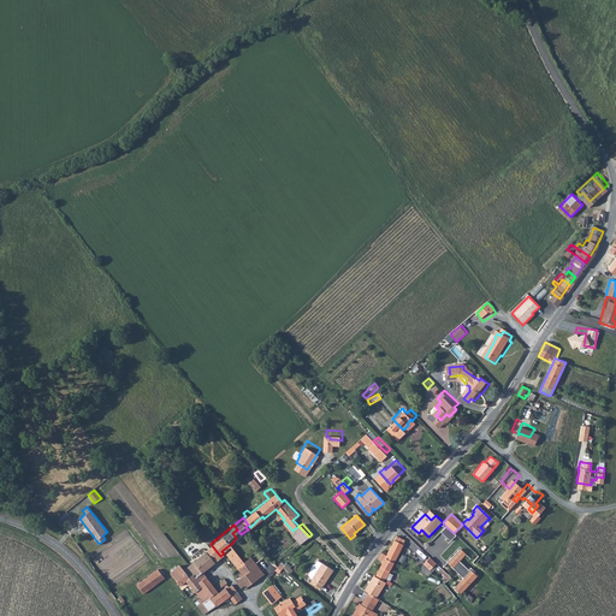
[(309,537),(298,526),(292,531),(302,542),(309,537)]
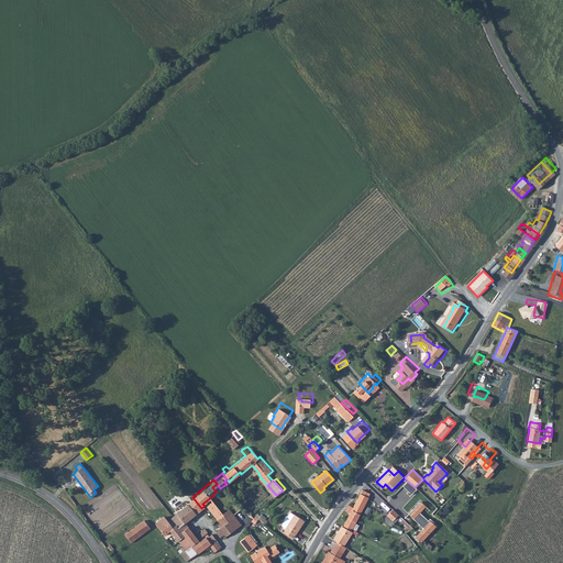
[(404,486),(411,494),(417,488),(415,487),(408,482),(404,486)]
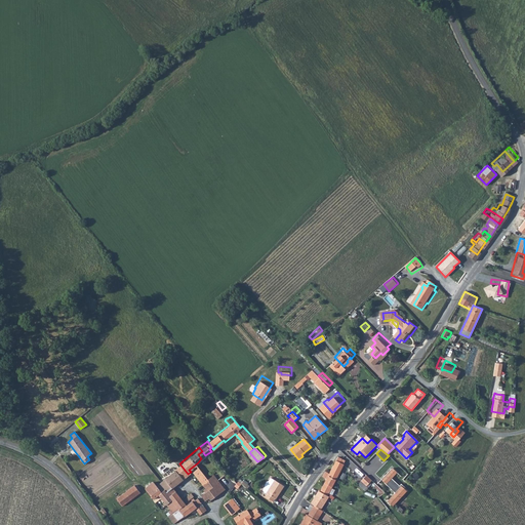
[(335,458),(334,458),(327,473),(324,472),(322,476),(324,478),(319,489),(325,493),(327,494),(344,463),(341,462),(335,458)]
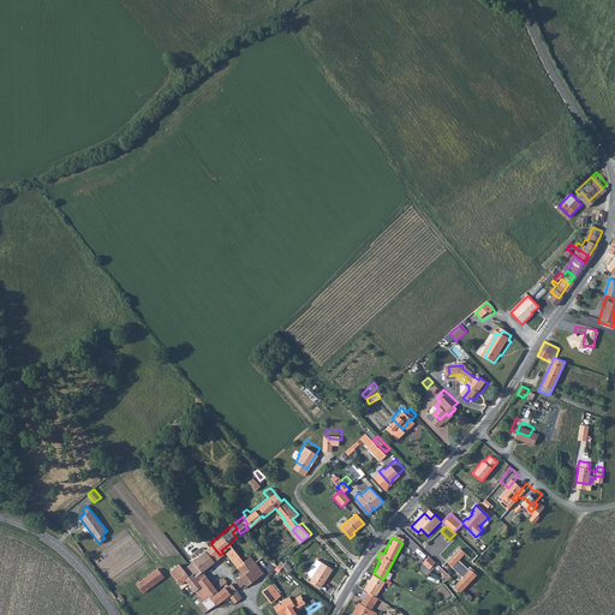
[(239,547),(236,542),(228,547),(234,555),(242,549),(239,547)]
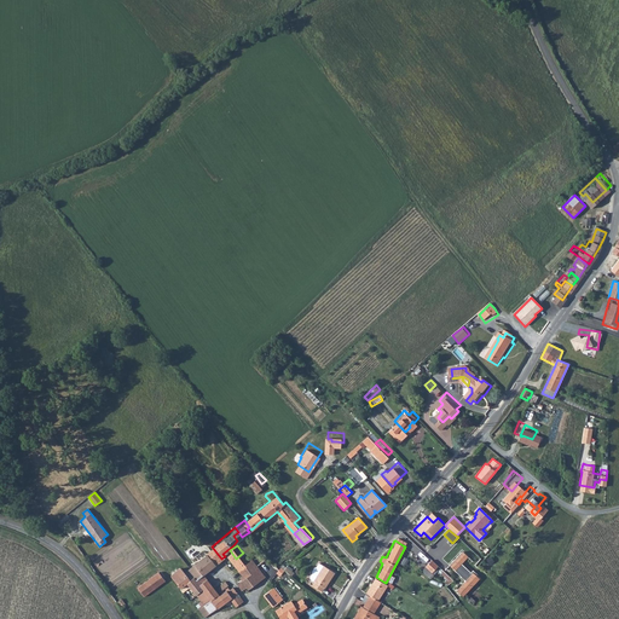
[(212,547),(207,550),(208,551),(217,563),(221,559),(212,547)]
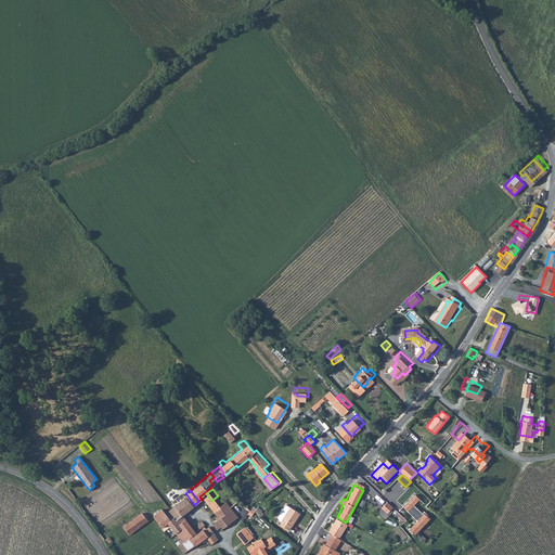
[(186,494),(171,507),(167,511),(166,513),(171,518),(173,516),(177,519),(183,514),(194,505),(186,494)]
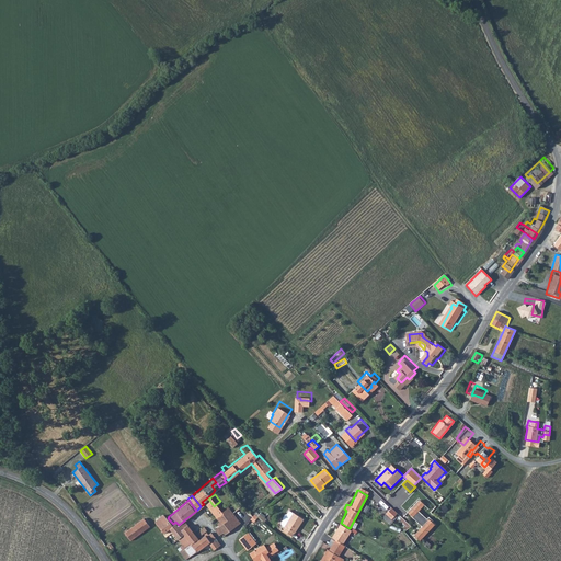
[(220,501),(214,506),(219,512),(225,506),(220,501)]
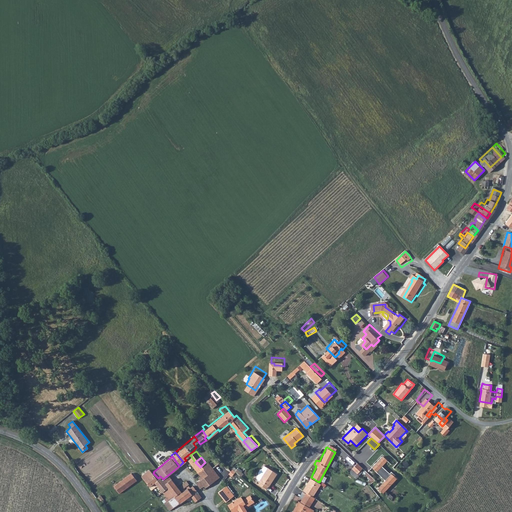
[(204,474),(199,478),(203,482),(208,479),(209,481),(223,470),(211,457),(205,462),(200,467),(203,471),(202,472),(202,473),(203,474),(204,474)]
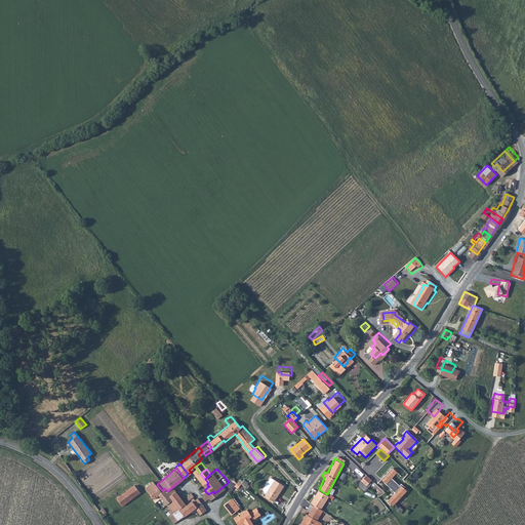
[(395,473),(390,469),(379,480),(395,492),(388,500),(393,506),(395,502),(394,501),(399,495),(401,496),(406,490),(404,489),(405,487),(400,483),(398,485),(390,478),(395,473)]
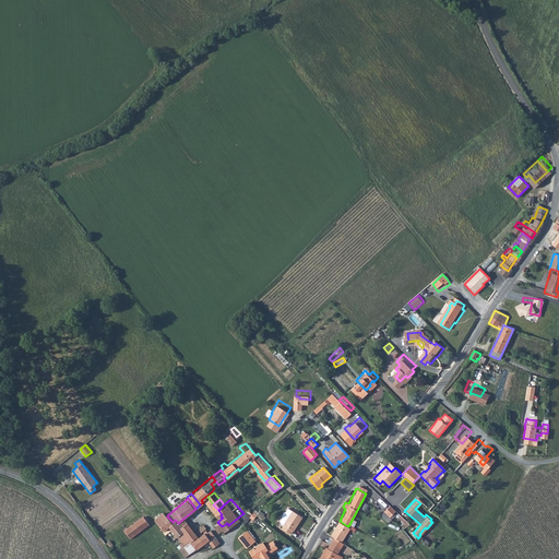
[(285,508),(284,510),(289,514),(295,507),(290,503),(288,508),(285,508)]
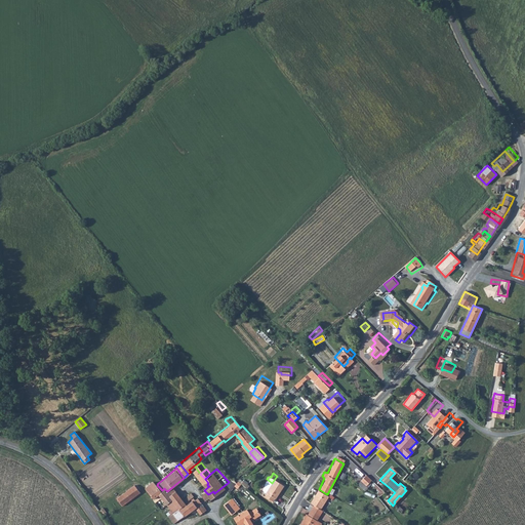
[(286,481),(277,476),(272,483),(280,492),(286,481)]
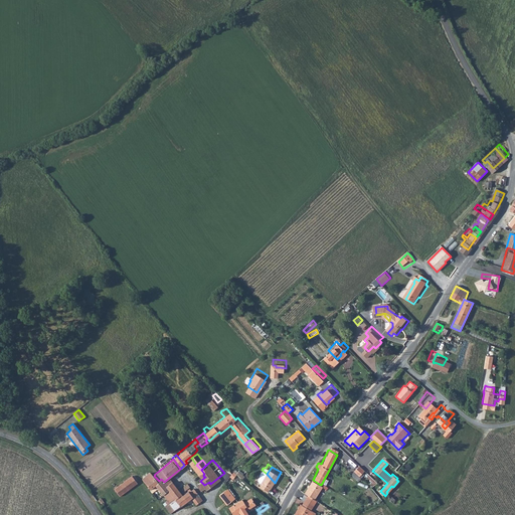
[(364,471),(359,467),(353,472),(359,477),(364,471)]
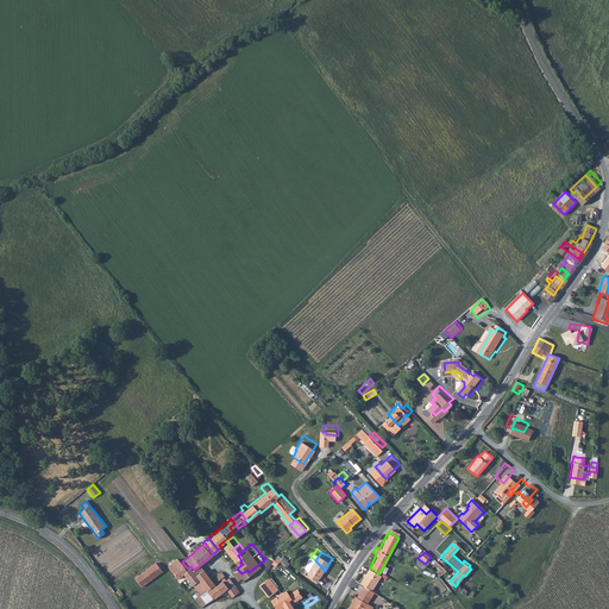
[(183,560),(179,556),(168,563),(180,577),(186,572),(200,590),(198,591),(200,602),(215,589),(215,582),(224,575),(221,570),(212,577),(201,564),(194,570),(190,566),(188,569),(182,563),(183,560)]
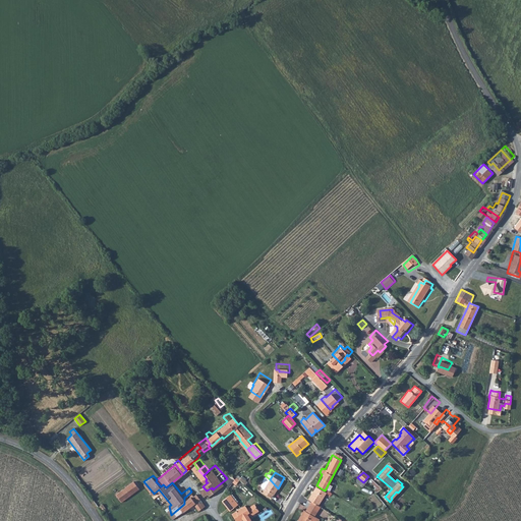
[(275,490),(276,490),(278,488),(270,479),(267,484),(266,488),(274,493),(275,490)]
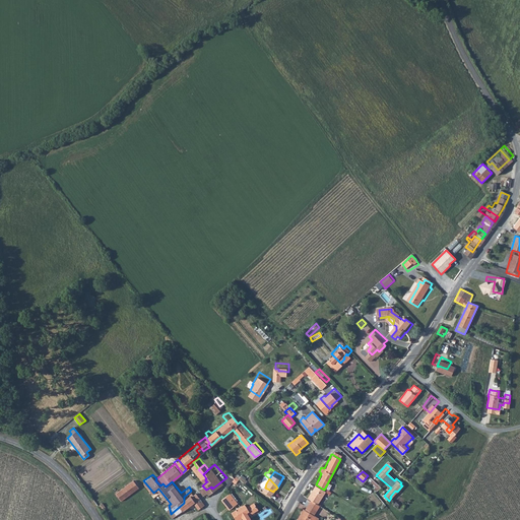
[(138,489),(137,488),(132,481),(116,494),(122,501),(138,489)]
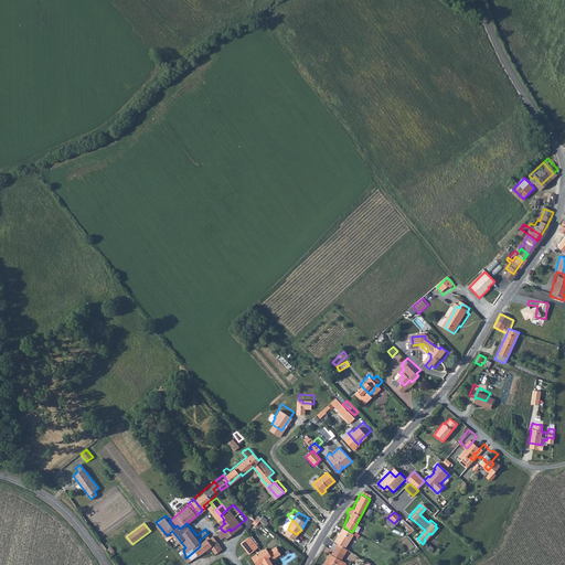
[(342,526),(336,536),(340,539),(341,535),(345,537),(350,531),(343,526),(342,526)]
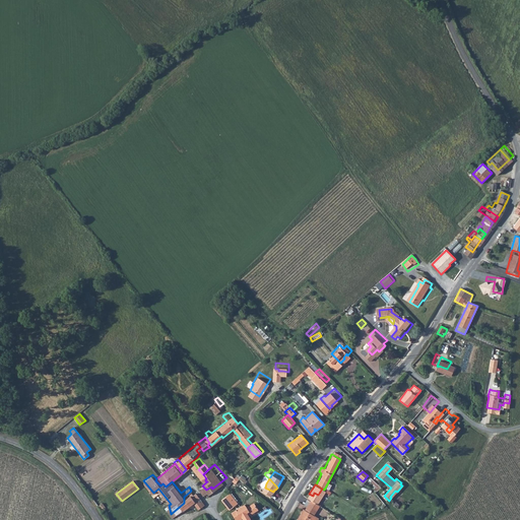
[(313,496),(309,494),(306,498),(310,501),(317,505),(325,491),(324,490),(322,489),(318,495),(314,493),(313,496)]
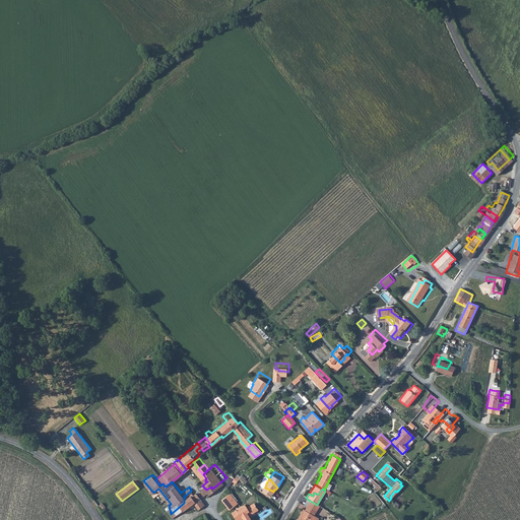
[(195,505),(192,507),(198,508),(203,504),(198,499),(200,498),(201,497),(197,492),(191,501),(195,505)]
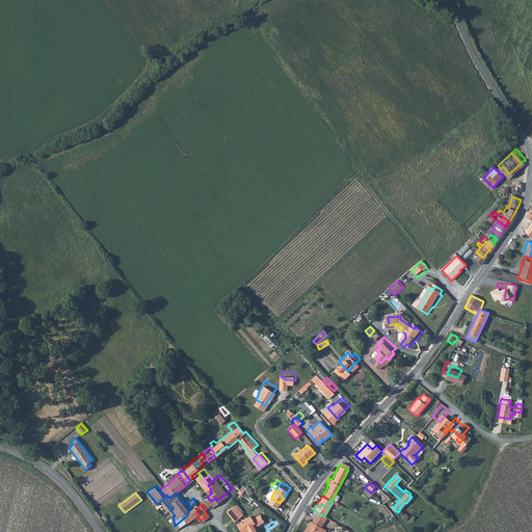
[(227,512),(235,523),(245,514),(236,504),(227,512)]
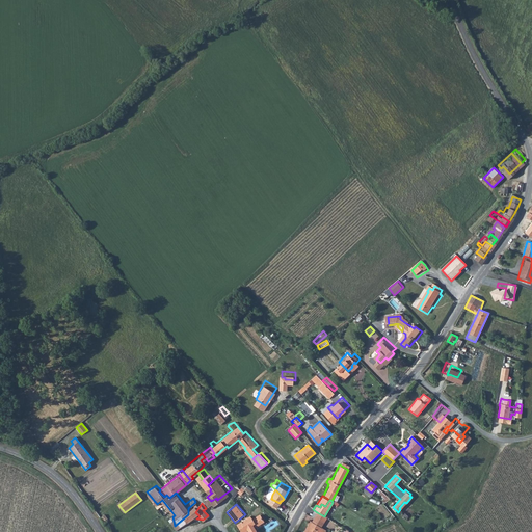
[(107,510),(102,514),(106,520),(111,515),(107,510)]
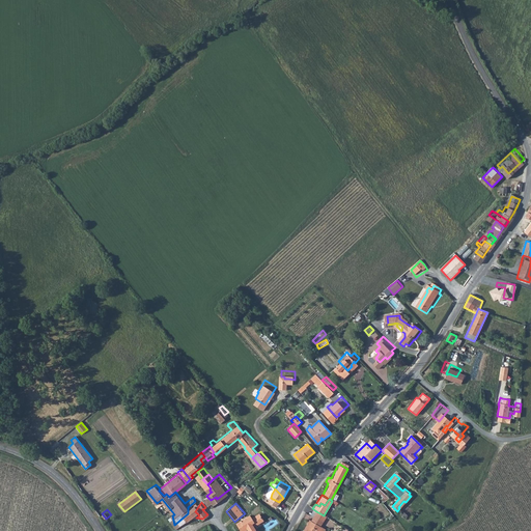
[(199,515),(195,511),(190,515),(188,513),(174,525),(171,526),(175,530),(178,530),(196,518),(199,515)]
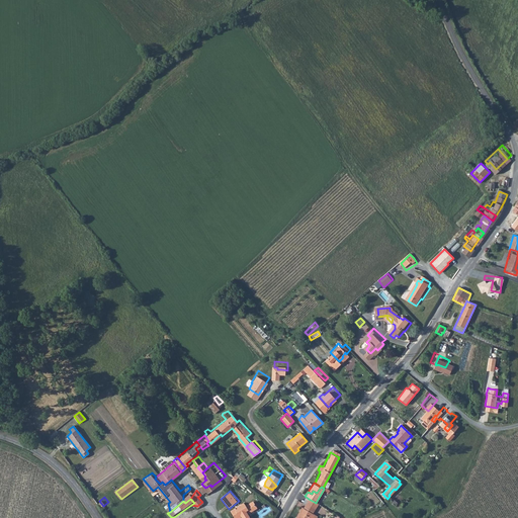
[(306,505),(314,510),(317,504),(316,503),(309,499),(306,505)]
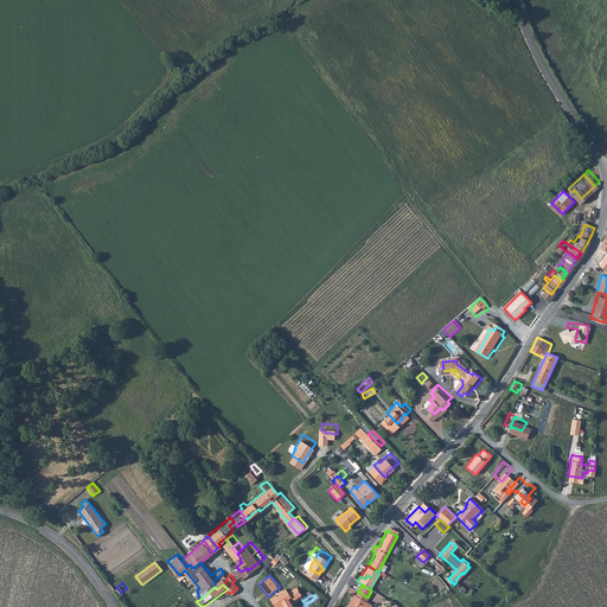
[(285,606),(288,606),(293,605),(292,601),(302,594),(298,587),(291,592),(288,589),(278,596),(276,595),(272,598),(275,606),(278,606),(283,605),(285,606)]
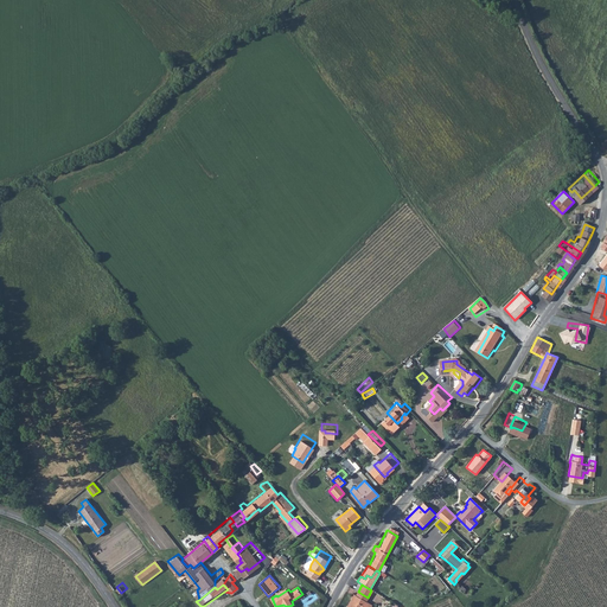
[(358,592),(356,596),(365,602),(368,598),(358,592)]
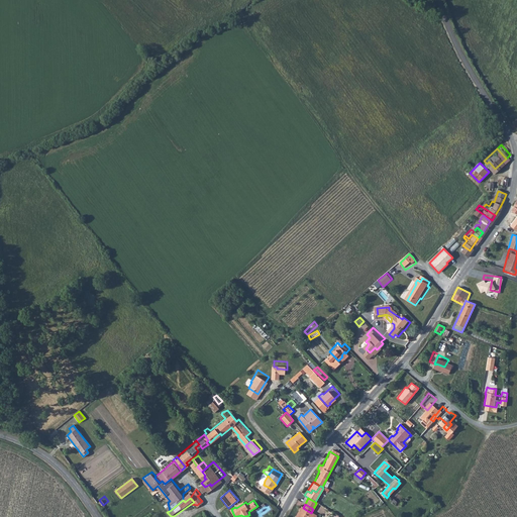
[(316,516),(317,516),(311,513),(303,508),(301,507),(299,512),(300,513),(297,516),(316,516)]
